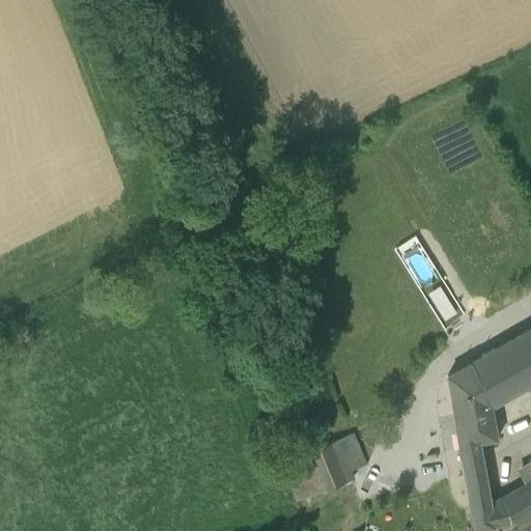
[(398,243),(403,257),(423,250),(418,235),(398,243)]
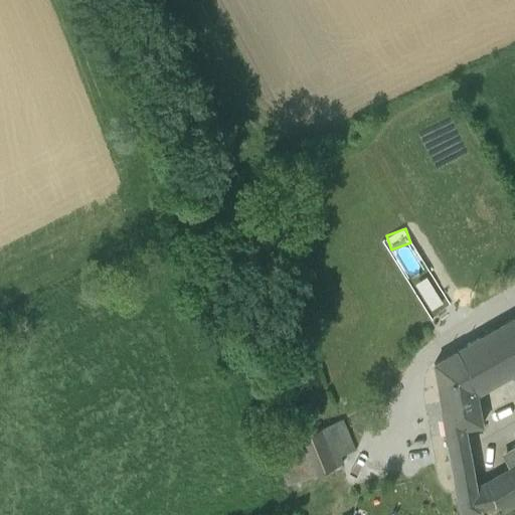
[(410,242),(394,252),(416,287),(433,277),(410,242)]
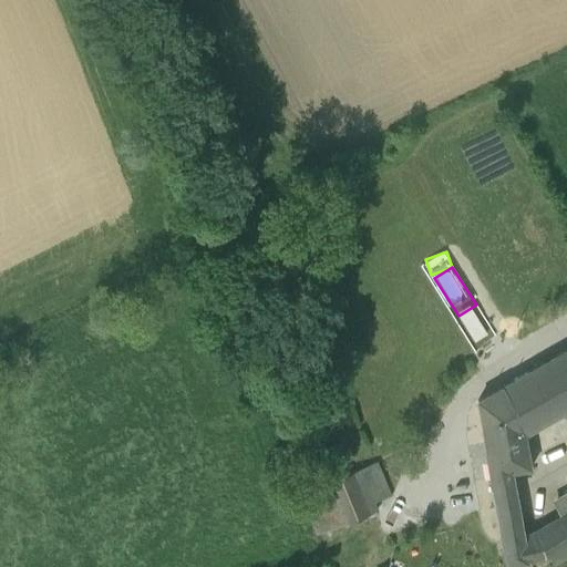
[(566,349),(494,391),(525,435),(566,411),(566,349)]
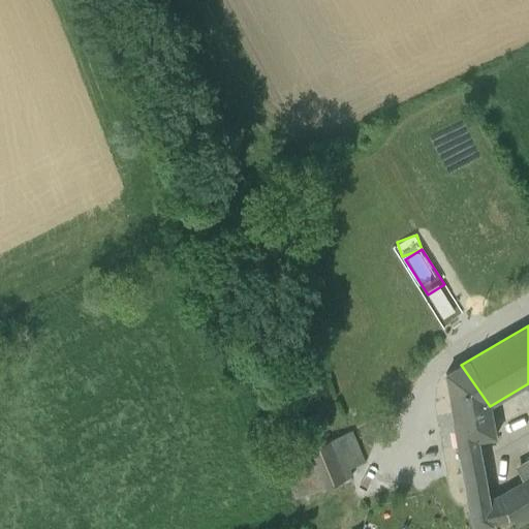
[(461,365),(445,374),(462,467),(480,464),(477,441),(479,439),(495,437),(490,406),(461,365)]
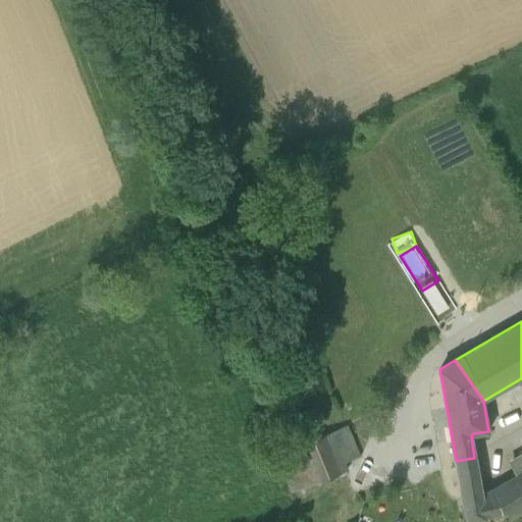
[(359,457),(346,426),(301,445),(316,482),(347,470),(344,463),(359,457)]
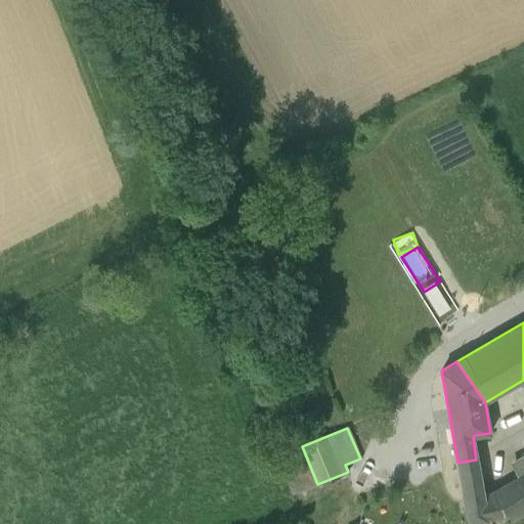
[(483,495),(476,460),(457,463),(464,499),(483,495)]
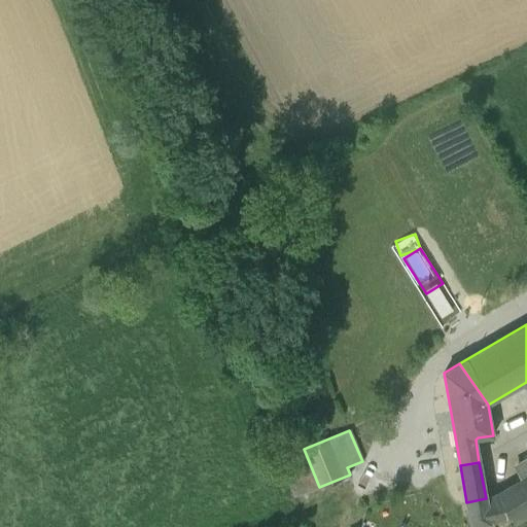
[(500,495),(486,498),(466,502),(470,526),(510,518),(513,524),(526,515),(526,483),(514,491),(501,496),(500,495)]
